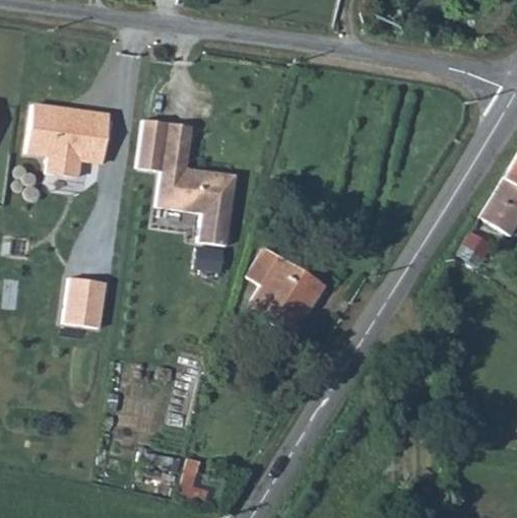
[(68,108),(36,103),(27,151),(50,154),(47,172),(77,177),(80,159),(103,164),(111,116),(90,112),(89,118),(67,115),(68,108)]
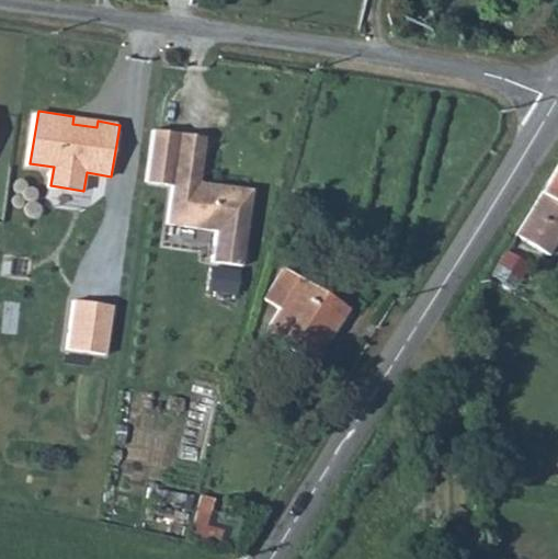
[(211,136),(158,127),(149,179),(175,183),(170,221),(218,230),(213,261),(243,265),(255,190),(214,183),(213,189),(202,186),(211,136)]
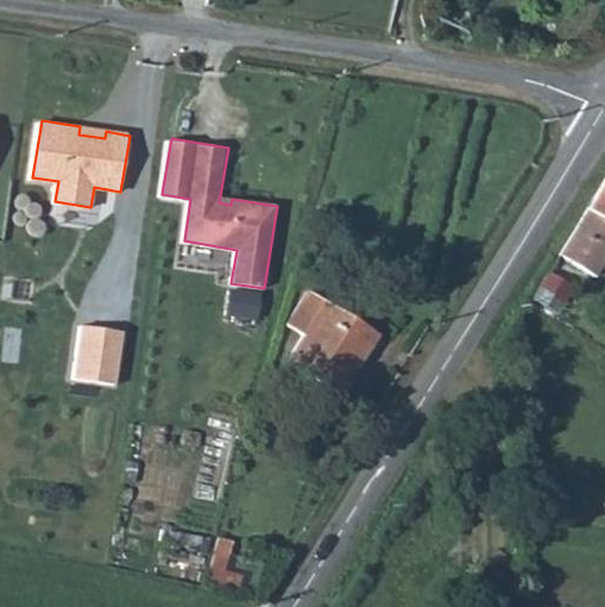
[(588,285),(604,258),(604,179),(554,262),(588,285)]
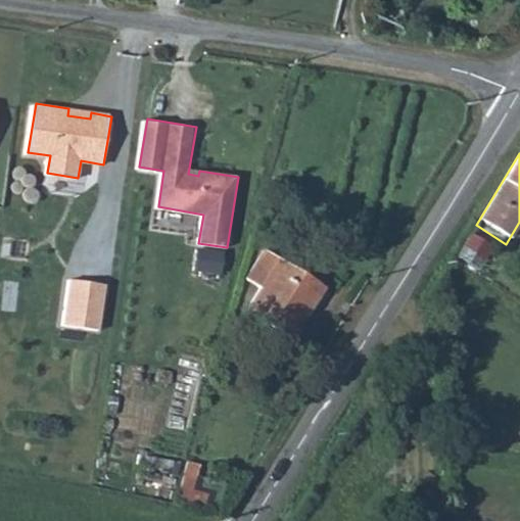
[(485,249),(463,236),(458,242),(482,256),(485,249)]
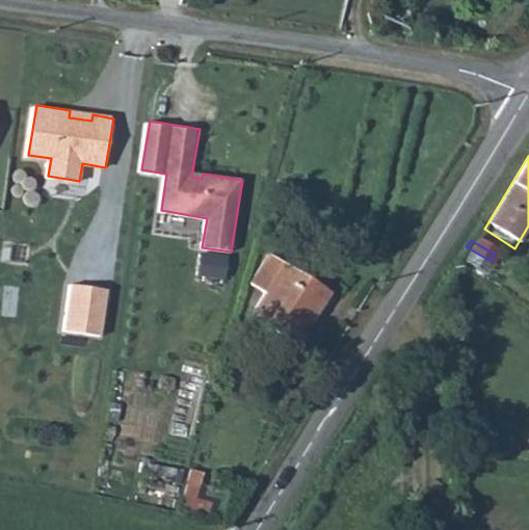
[(491,261),(466,246),(463,253),(486,267),(491,261)]
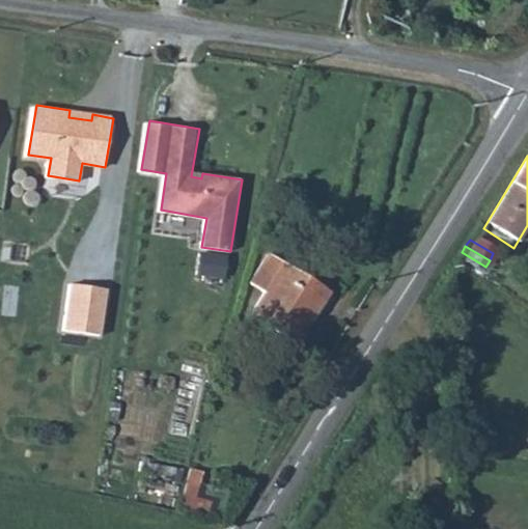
[(297,342),(333,288),(275,248),(255,277),(270,287),(252,311),(297,342)]
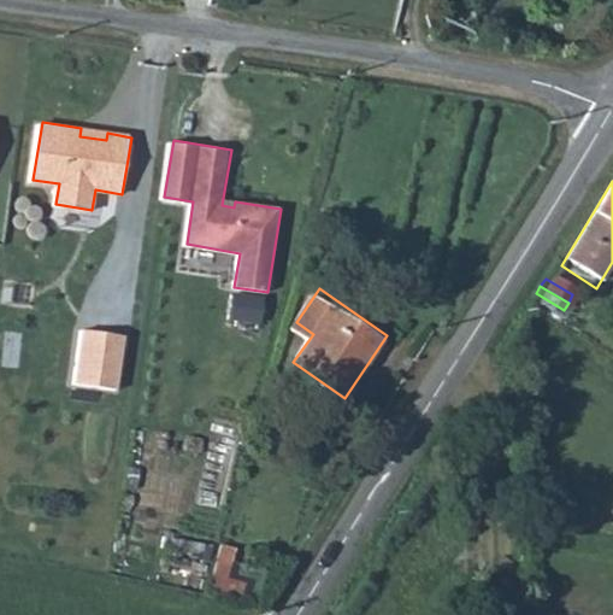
[(128,339),(86,332),(76,385),(118,392),(128,339)]
